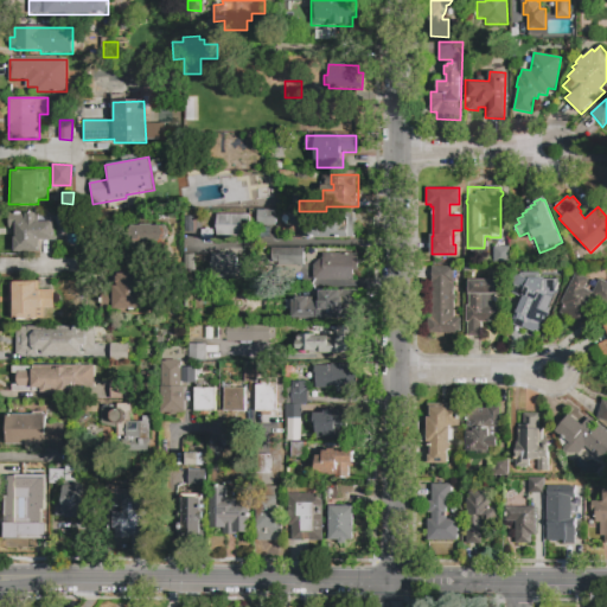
[(275,227),(262,225),(262,211),(275,211),(275,227)]
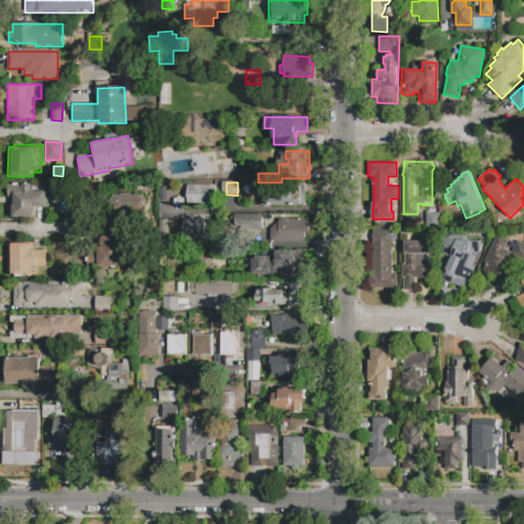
[(46,191),(46,208),(39,208),(35,208),(35,218),(12,218),(12,207),(14,207),(14,198),(8,198),(8,183),(34,183),(34,191),(46,191)]
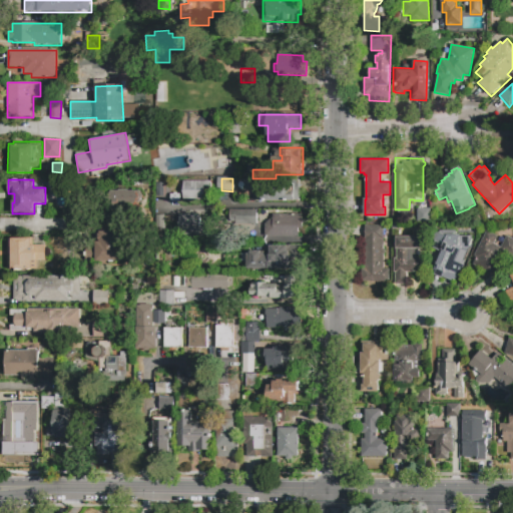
[(181,181),(209,181),(209,193),(203,193),(203,200),(190,200),(190,201),(182,201),(182,191),(178,191),(178,186),(181,186),(181,181)]
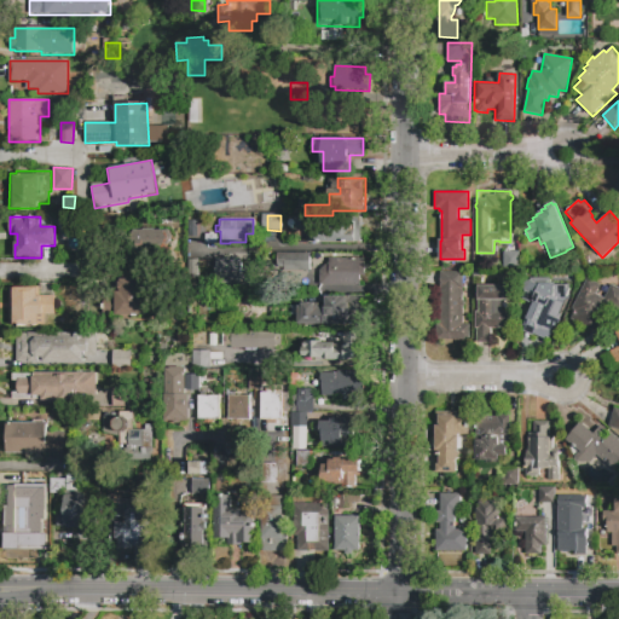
[(310,233),(310,219),(362,219),(362,243),(307,243),(304,239),(304,236),(306,233),(310,233)]
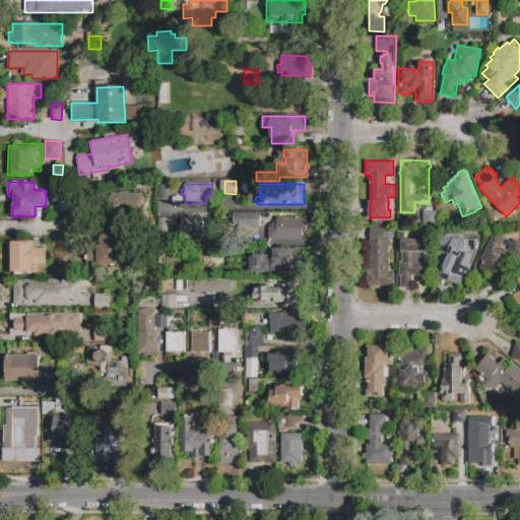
[(159,201),(159,189),(168,189),(168,201),(159,201)]
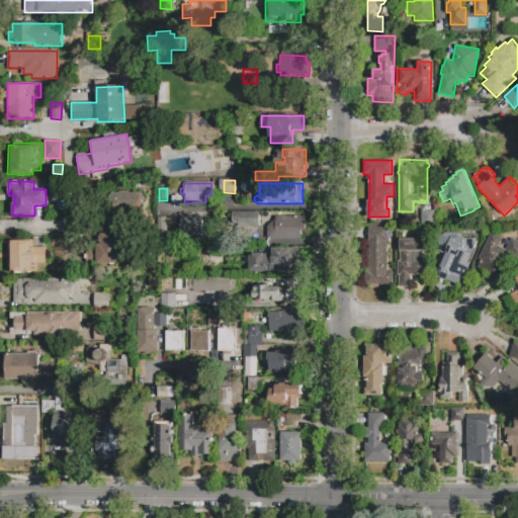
[(130,223),(112,223),(112,212),(100,211),(93,202),(105,192),(113,191),(113,192),(120,192),(120,191),(131,190),(130,192),(142,192),(146,197),(142,203),(139,203),(135,211),(130,212),(130,223)]
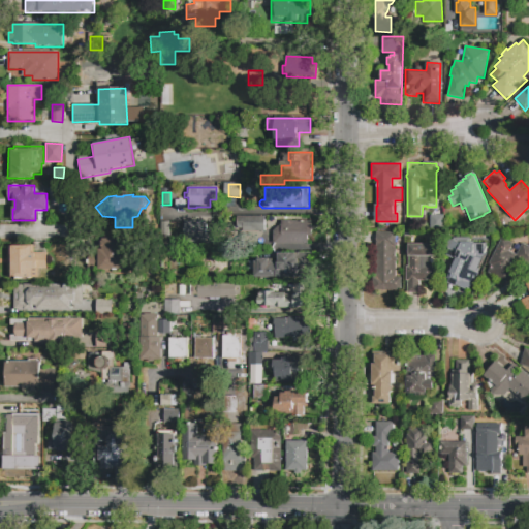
[(308,244),(273,244),(273,232),(277,228),(277,227),(279,227),(279,225),(281,224),(273,224),(273,227),(259,227),(259,225),(249,225),(249,223),(245,223),(245,216),(283,216),(283,221),(312,222),(311,237),(308,237),(308,244)]
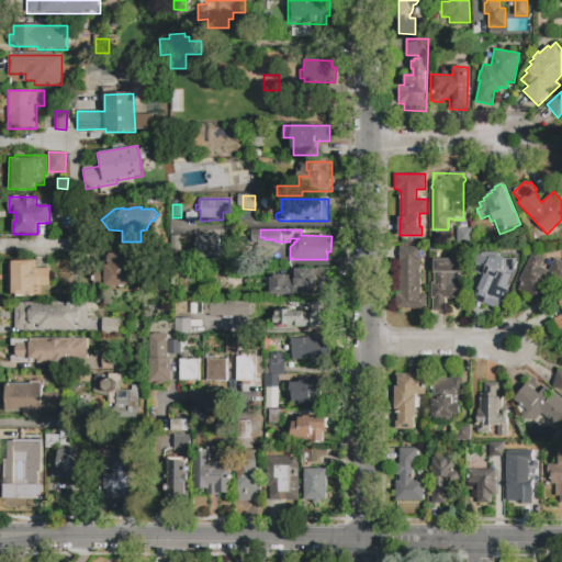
[(471,229),(471,245),(458,245),(458,229),(471,229)]
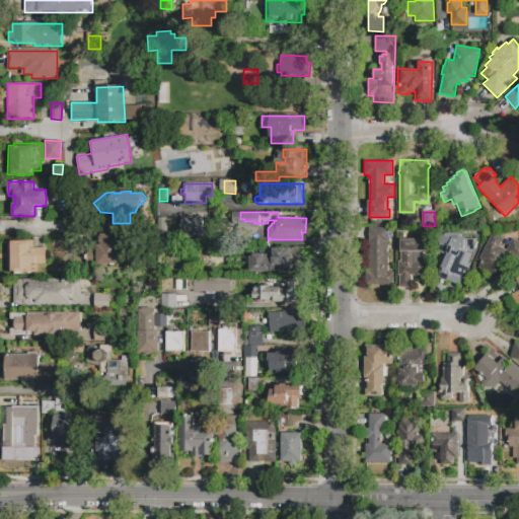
[(209,224),(209,238),(181,237),(181,232),(177,232),(177,228),(181,228),(181,217),(191,217),(191,219),(203,219),(203,224),(209,224)]
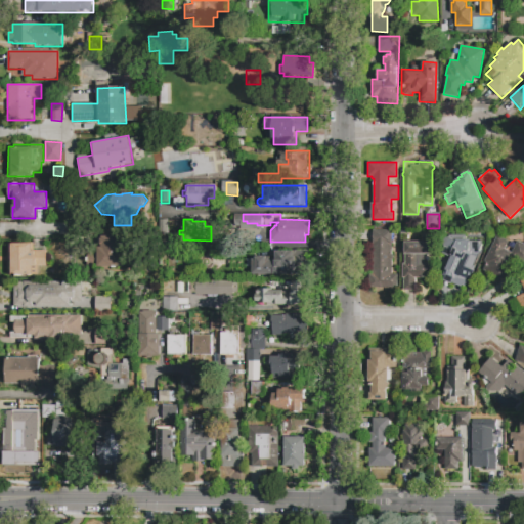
[(168,232),(159,232),(160,220),(168,220),(168,232)]
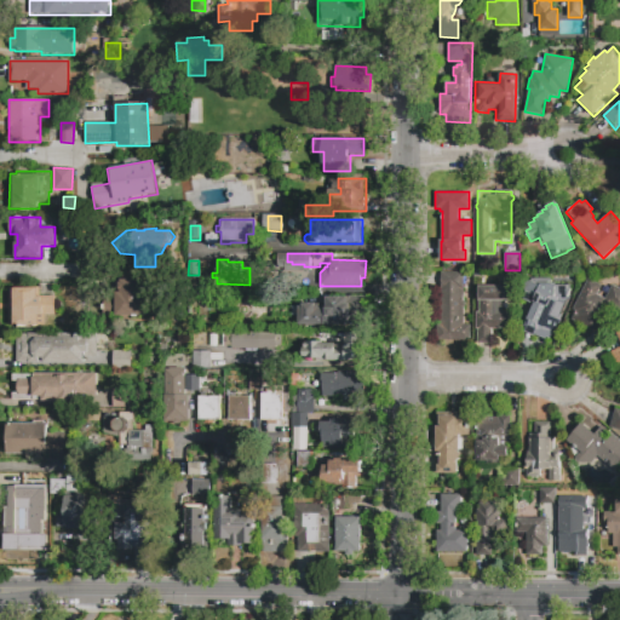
[(443,273),(465,273),(464,326),(471,326),(471,340),(438,340),(438,323),(442,323),(442,294),(460,294),(460,290),(443,288),(443,273)]
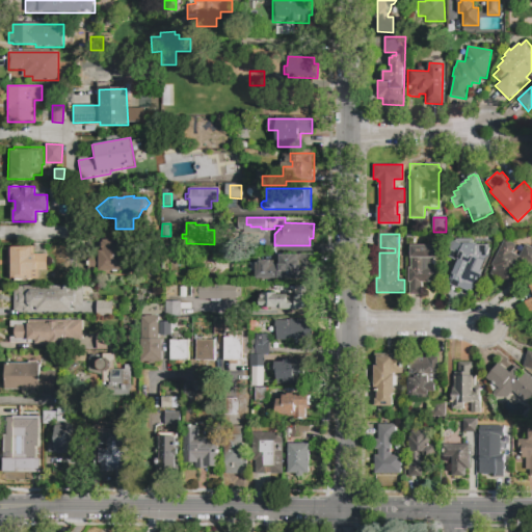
[(104,238),(124,238),(124,256),(127,256),(127,272),(116,272),(116,273),(89,273),(89,259),(99,259),(99,251),(104,251),(104,238)]
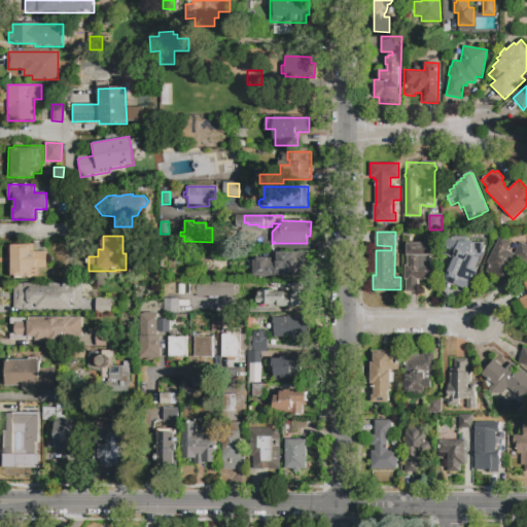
[(452,237),(483,237),(483,255),(482,255),(476,271),(478,272),(471,285),(470,284),(469,288),(465,286),(464,288),(456,284),(455,286),(447,282),(448,279),(446,278),(453,262),(452,258),(444,254),(451,239),(452,240),(452,237)]
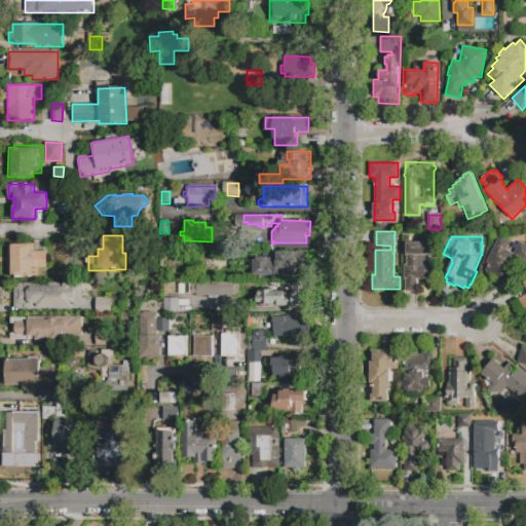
[(525,245),(525,262),(519,259),(512,274),(509,273),(504,280),(485,271),(488,264),(486,263),(499,236),(511,242),(506,251),(514,254),(520,241),(525,245)]
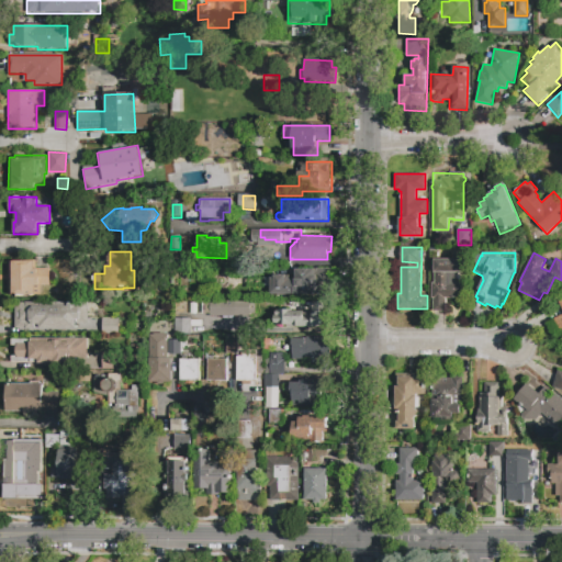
[(446,311),(434,311),(434,299),(431,299),(431,282),(434,282),(434,259),(463,259),(463,273),(456,273),(456,283),(464,283),(464,299),(446,299),(446,311)]
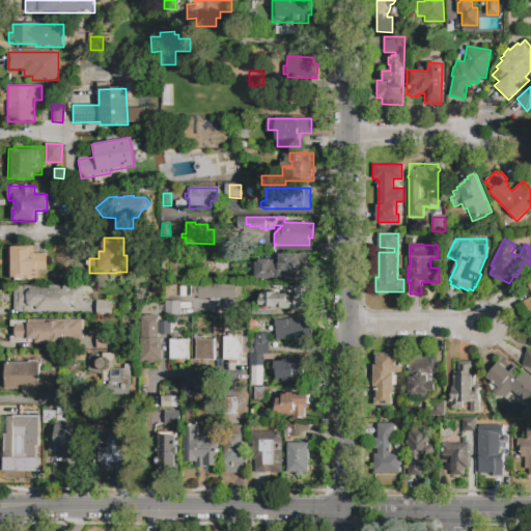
[(47,253),(47,271),(37,271),(37,279),(7,279),(7,247),(33,247),(33,253),(47,253)]
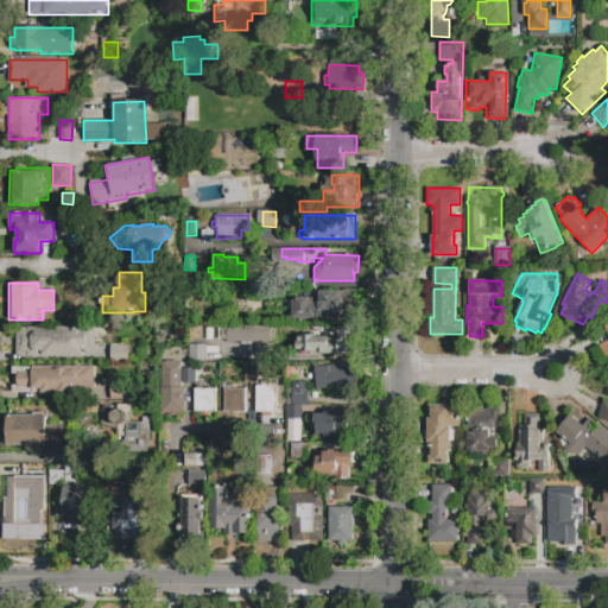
[(358,290),(358,320),(292,320),(292,311),(286,311),(286,302),(295,302),(295,298),(314,298),(314,302),(318,302),(318,296),(321,296),(321,292),(343,292),(343,290),(358,290)]
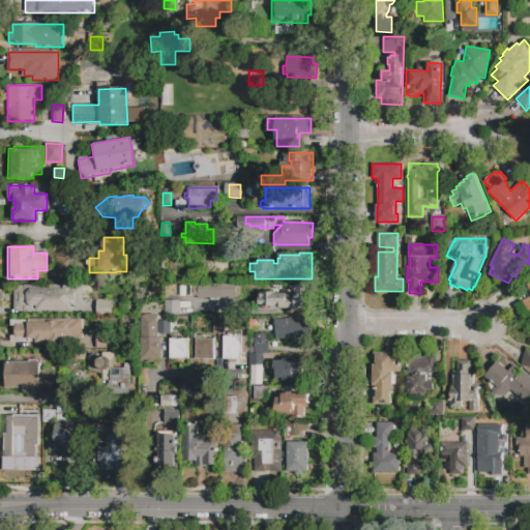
[(198,298),(198,283),(237,283),(237,285),(241,285),(241,296),(237,296),(237,298),(198,298)]
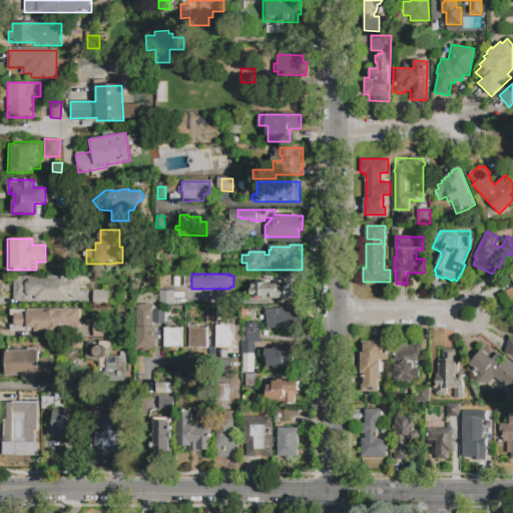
[(14,300),(14,276),(80,276),(80,296),(70,296),(70,300),(14,300)]
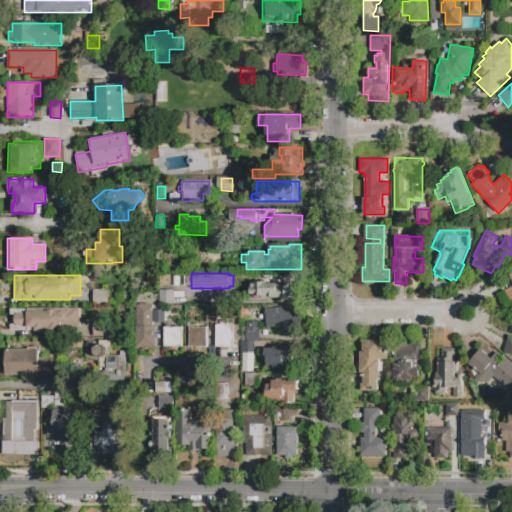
[(260,298),(260,296),(252,296),(252,295),(250,295),(250,287),(252,287),(252,282),(266,282),(266,284),(284,284),(284,275),(298,275),(298,298),(260,298)]
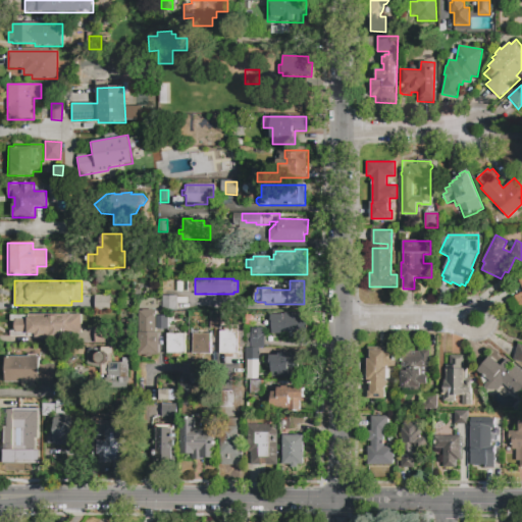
[(95,311),(95,295),(111,296),(111,311),(95,311)]
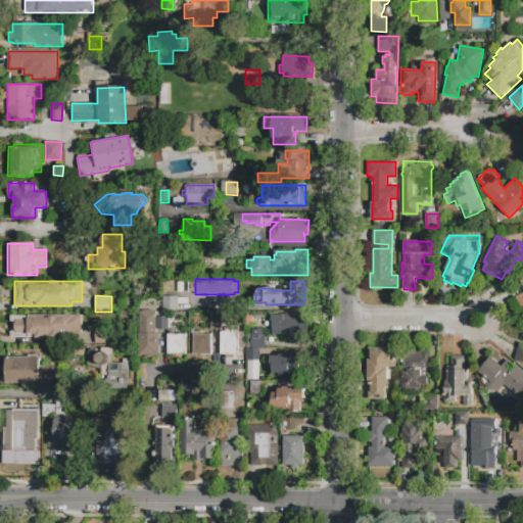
[(177,312),(162,312),(162,296),(178,296),(177,312)]
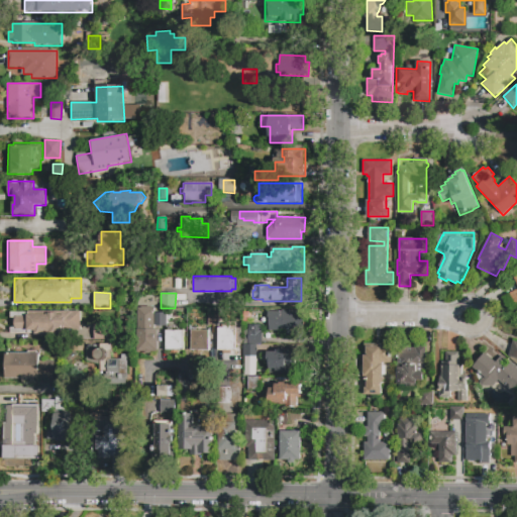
[(116,296),(134,296),(134,324),(116,324),(116,296)]
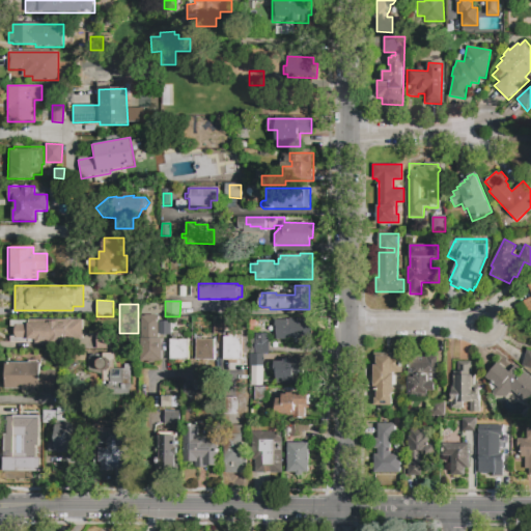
[(141,361),(140,316),(144,316),(144,315),(156,315),(156,316),(159,316),(159,338),(162,338),(162,361),(141,361)]
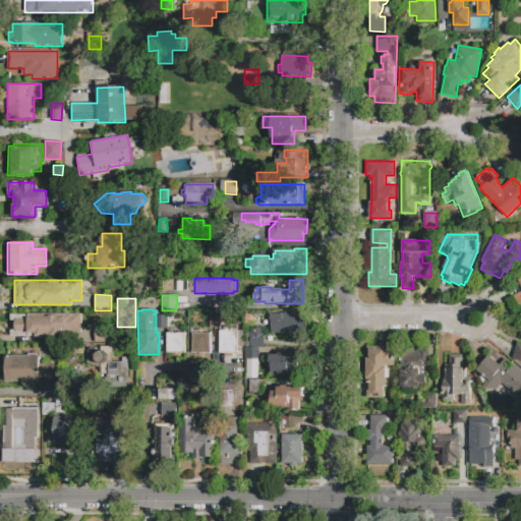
[(270,313),(283,313),(283,312),(306,312),(306,334),(300,334),(300,338),(288,338),(288,334),(271,334),(271,325),(270,325),(270,313)]
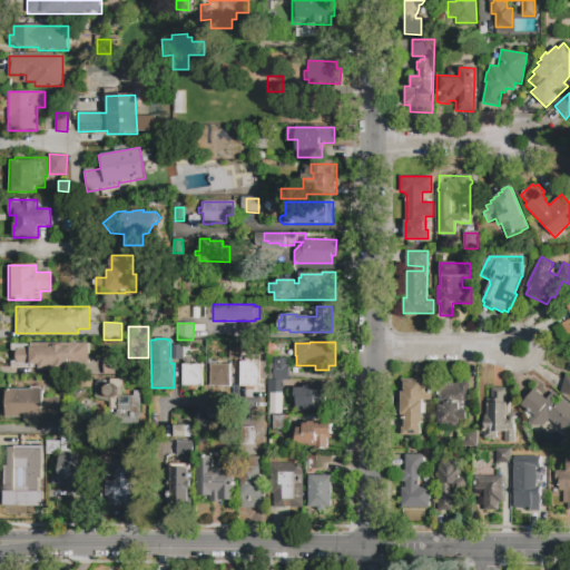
[(31,343),(88,343),(88,360),(85,360),(85,369),(31,369),(31,367),(11,367),(11,344),(31,344),(31,343)]
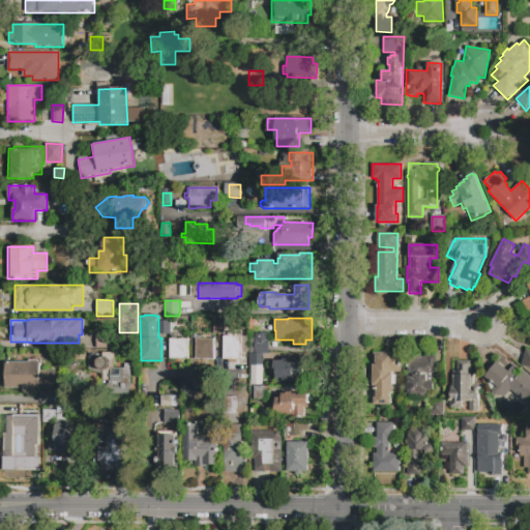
[(171,334),(159,334),(159,321),(171,321),(171,334)]
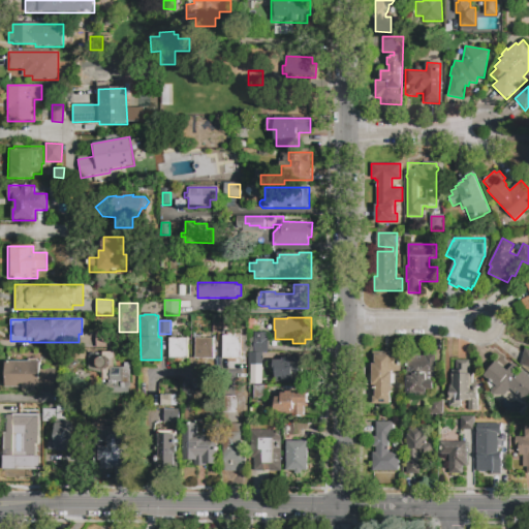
[(223,321),(223,334),(213,333),(213,320),(223,321)]
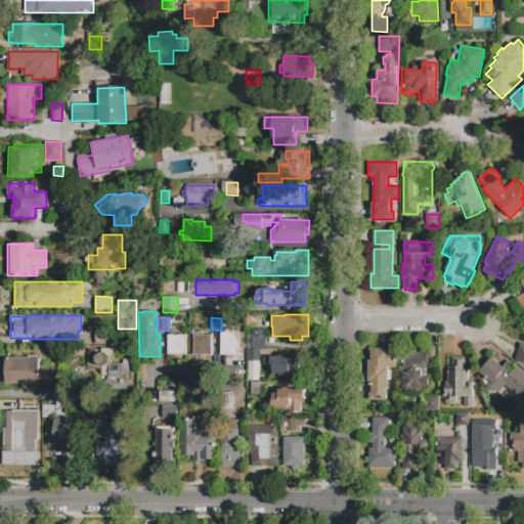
[(239,356),(221,355),(221,333),(224,333),(224,329),(233,329),(233,333),(239,333),(239,356)]
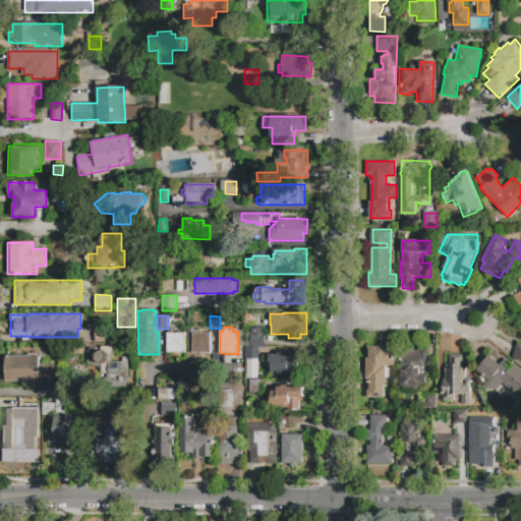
[(95,328),(113,329),(113,343),(95,342),(95,328)]
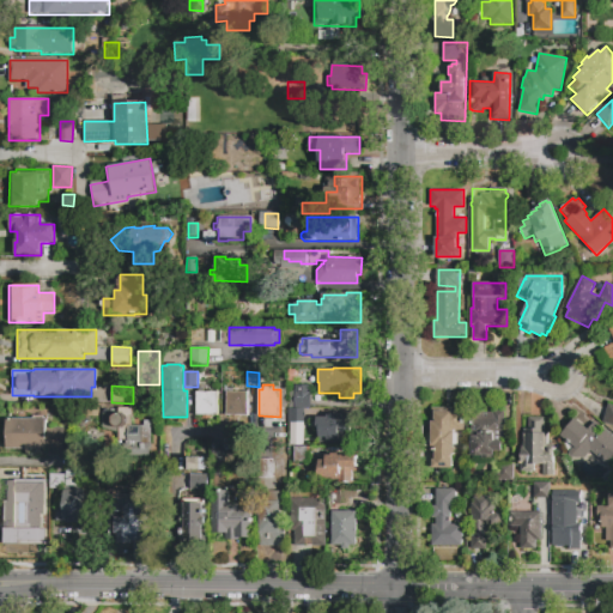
[(295,386),(310,386),(310,394),(314,394),(314,410),(304,410),(304,423),(289,423),(289,392),(295,392),(295,386)]
